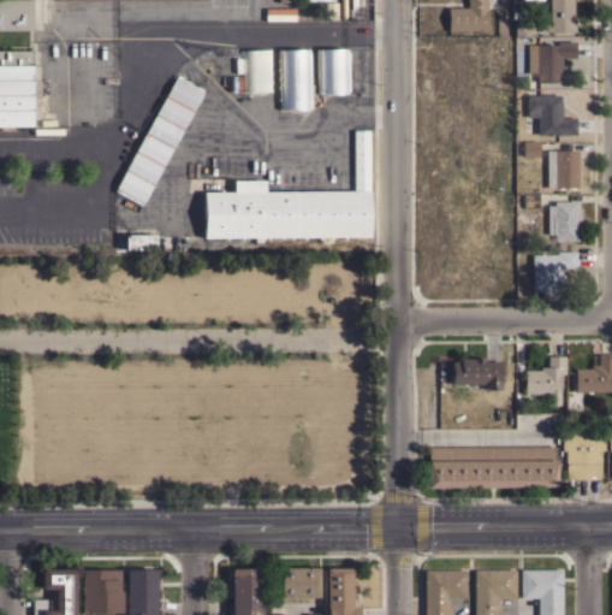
[(451,31),(451,9),(470,9),(470,0),(489,0),(491,31),(451,31)]
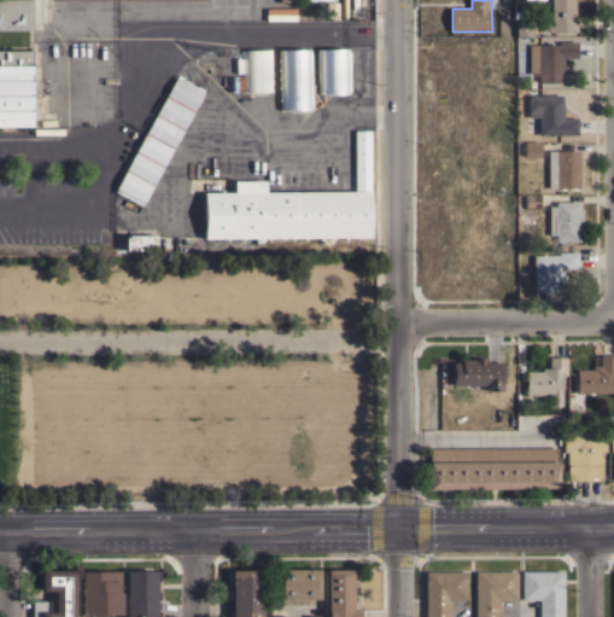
[(554,0),(577,0),(577,1),(578,1),(578,21),(579,21),(579,33),(554,33),(545,33),(545,25),(554,25),(554,0)]
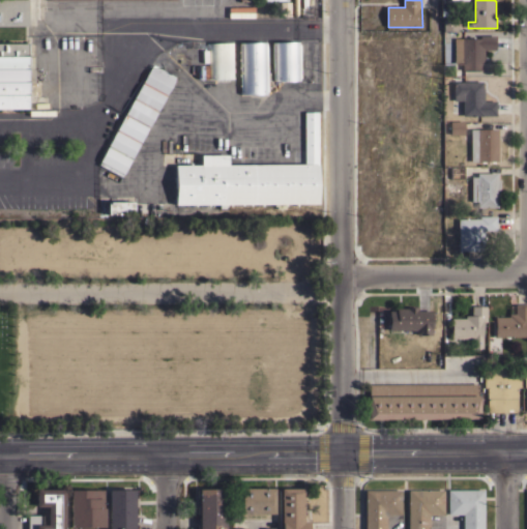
[(293,17),(283,17),(282,3),(292,2),(293,17)]
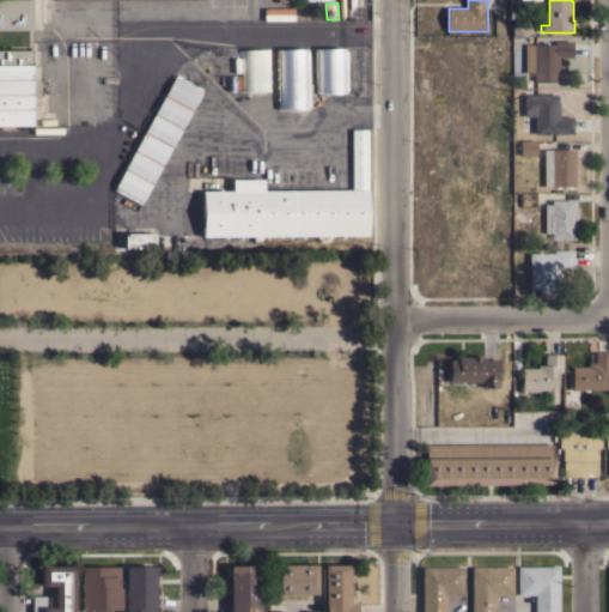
[(531,37),(515,37),(515,23),(531,23),(531,37)]
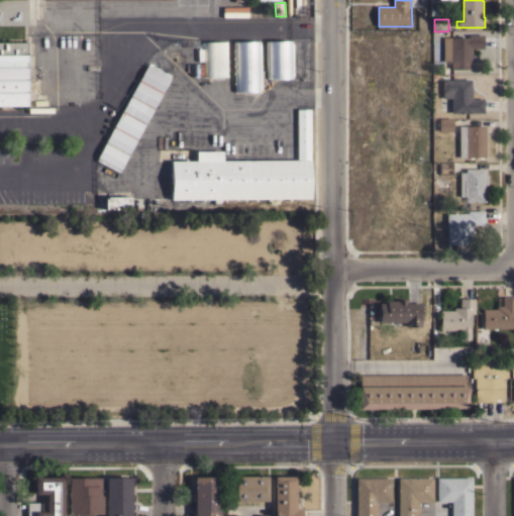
[(485,35),(486,48),(474,48),(474,49),(473,49),(473,57),(474,57),(474,61),(472,61),(472,69),(452,70),(452,62),(445,62),(444,37),(471,37),(471,35),(485,35)]
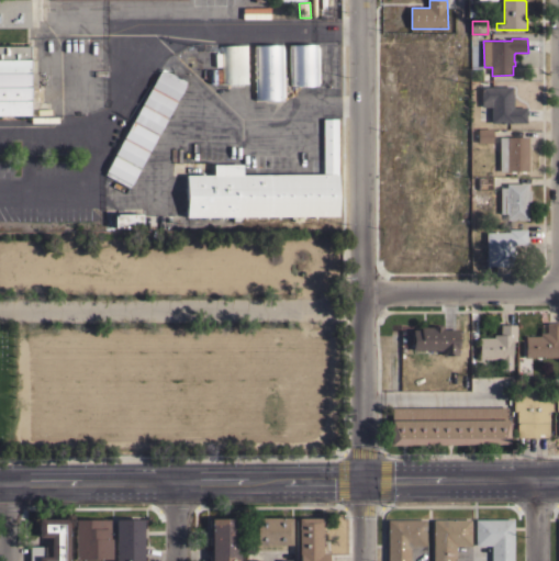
[(284,48),(286,48),(287,100),(258,101),(258,98),(257,98),(257,79),(258,79),(258,76),(257,77),(257,70),(258,70),(258,68),(257,68),(257,48),(257,46),(284,45),(284,48)]
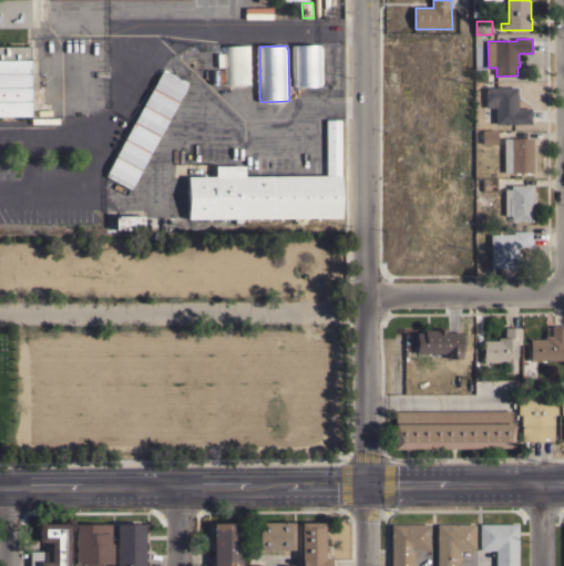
[(324,88),(296,88),(296,84),(295,84),(294,49),(295,49),(295,45),(324,45),(324,88)]
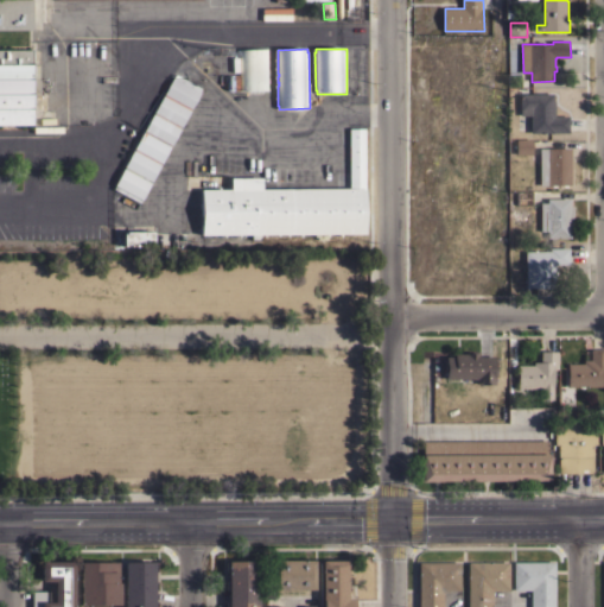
[(0,50),(35,50),(35,80),(42,80),(43,95),(35,95),(35,125),(0,125),(0,50)]
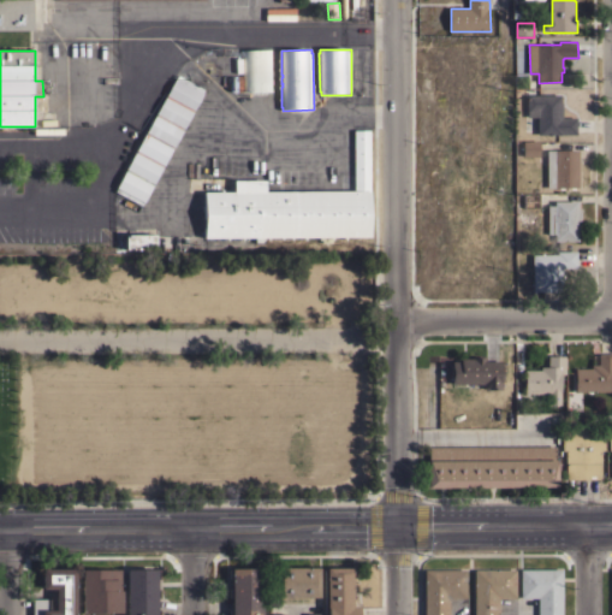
[(274,92),(267,92),(267,94),(253,94),(253,93),(245,93),(245,51),(274,51),(274,92)]
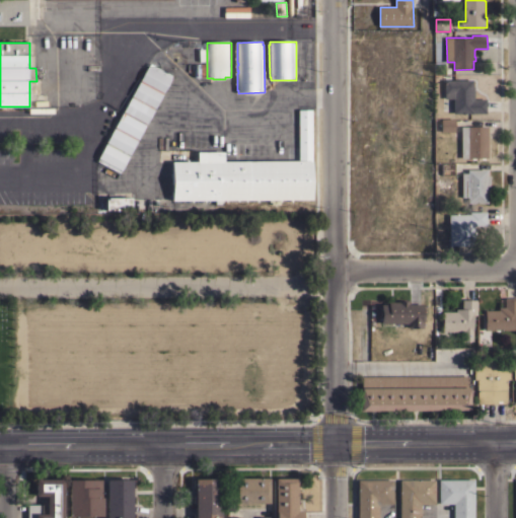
[(98,161),(100,159),(99,158),(106,144),(107,145),(108,143),(107,143),(116,129),(117,128),(116,127),(124,113),(125,114),(126,113),(125,112),(132,97),(133,98),(134,96),(133,96),(141,82),(142,83),(142,81),(149,67),(150,67),(151,64),(153,65),(154,63),(157,65),(156,67),(163,70),(165,68),(168,69),(167,72),(173,76),(172,79),(165,93),(164,93),(163,94),(164,94),(156,108),(155,109),(156,111),(148,125),(148,124),(123,170),(122,170),(121,173),(98,161)]
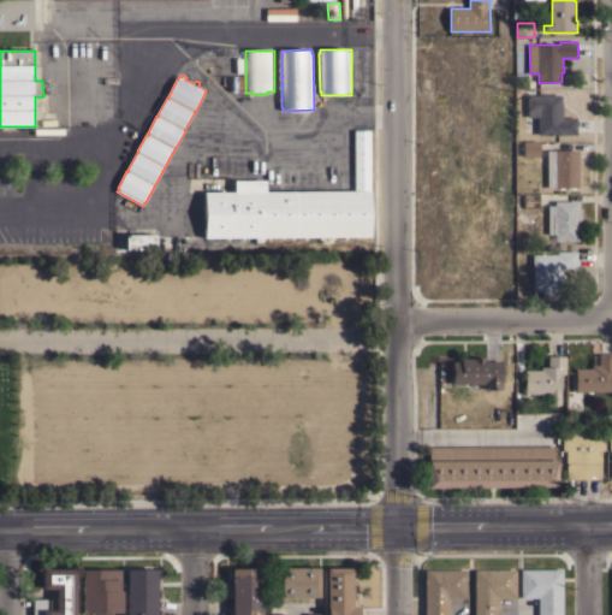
[(245,92),(233,92),(232,87),(231,77),(244,77),(245,92)]
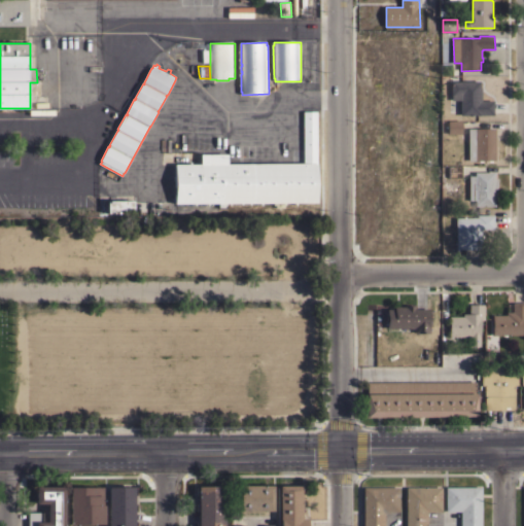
[(473,115),(473,114),(470,114),(470,115),(461,115),(461,101),(453,101),(453,96),(452,82),(481,81),(481,89),(483,89),(483,101),(495,101),(495,115),(473,115)]
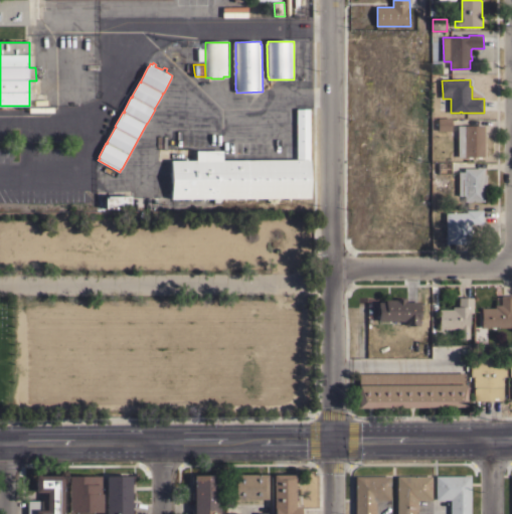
[(197,160),(197,151),(223,151),(223,160),(298,160),(298,110),(311,110),(312,198),(292,198),(292,200),(290,201),(290,198),(282,198),(282,200),(280,200),(280,203),(272,203),(272,201),(269,201),(269,198),(258,198),(258,200),(256,200),(256,198),(222,198),(222,203),(215,203),(215,199),(173,199),(172,161),(197,160)]
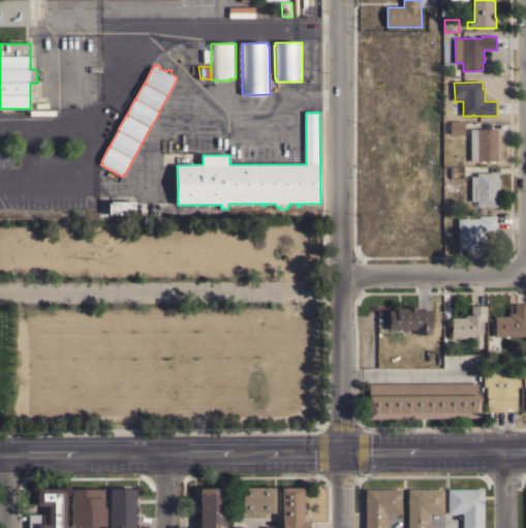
[(452,134),(452,122),(465,122),(465,134),(452,134)]
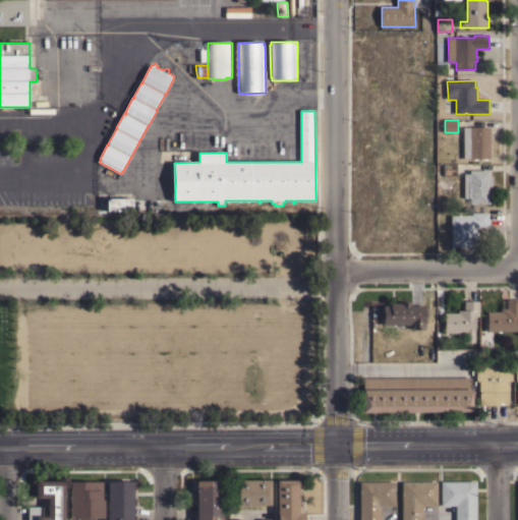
[(492,159),(488,159),(488,161),(483,161),(483,159),(482,159),(482,161),(480,161),(480,159),(479,159),(479,161),(474,161),(474,159),(465,160),(464,128),(491,127),(492,159)]
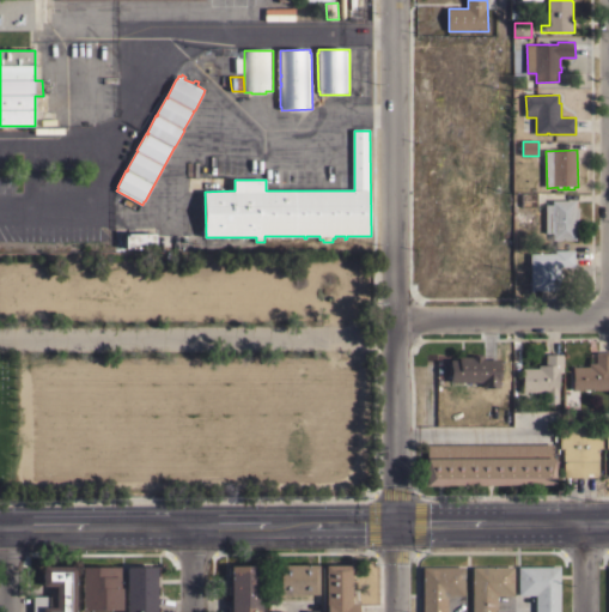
[(540,208),(523,208),(523,193),(540,193),(540,208)]
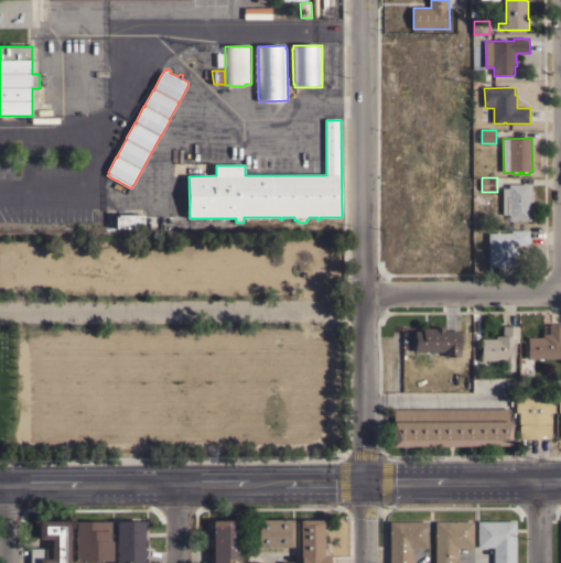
[(531,192),(533,192),(533,203),(531,203),(531,222),(510,222),(510,215),(504,215),(504,188),(510,188),(510,185),(531,184),(531,192)]
